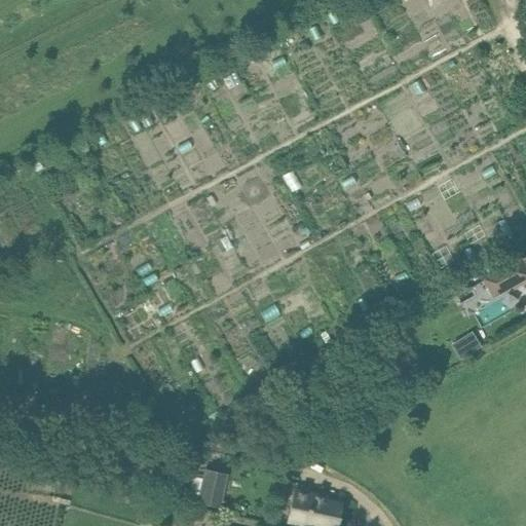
[(522,259),(486,279),(494,296),(525,277),(525,265),(523,261),(522,259)]
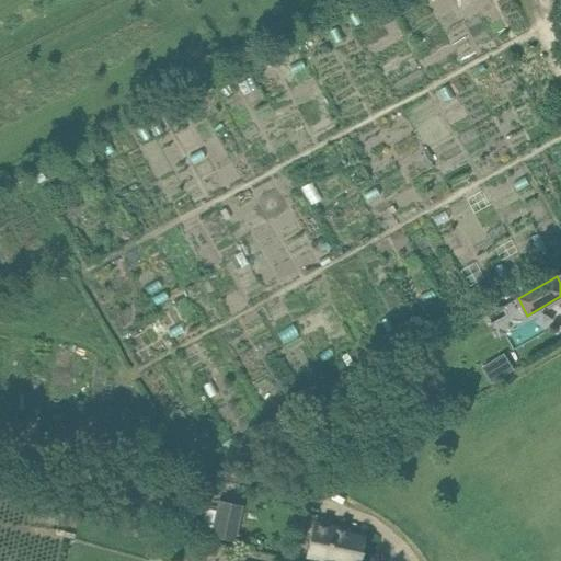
[(232,540),(240,506),(218,501),(212,536),(232,540)]
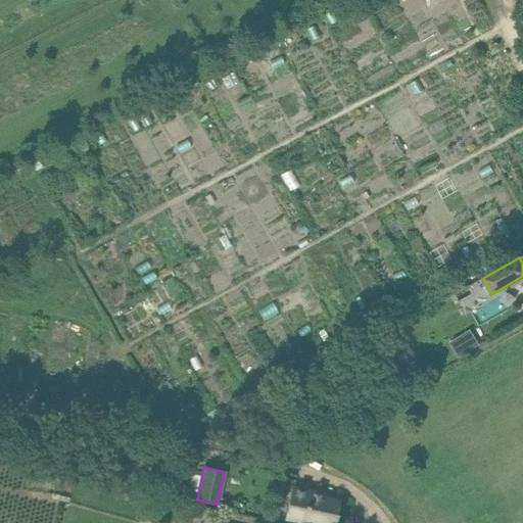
[(285,518),(308,522),(334,522),(339,501),(323,496),(324,493),(292,486),(285,518)]
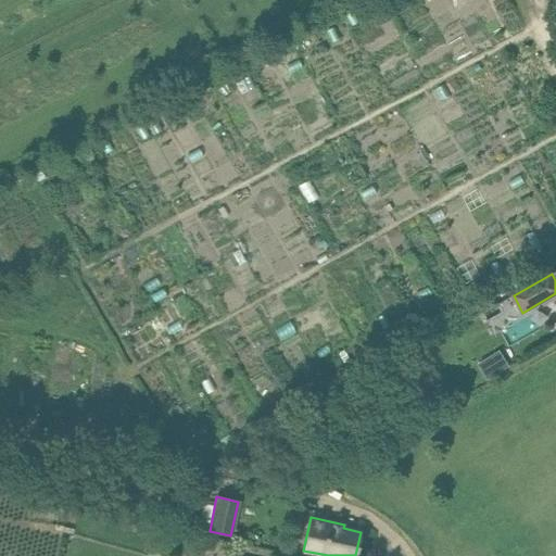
[(272,555),(274,550),(237,541),(235,554),(229,553),(228,555),(272,555)]
